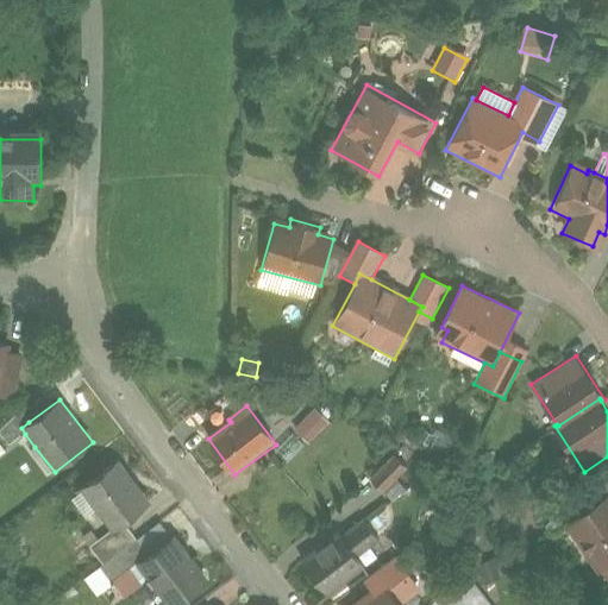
[(294,432),(309,446),(330,422),(314,409),(294,432)]
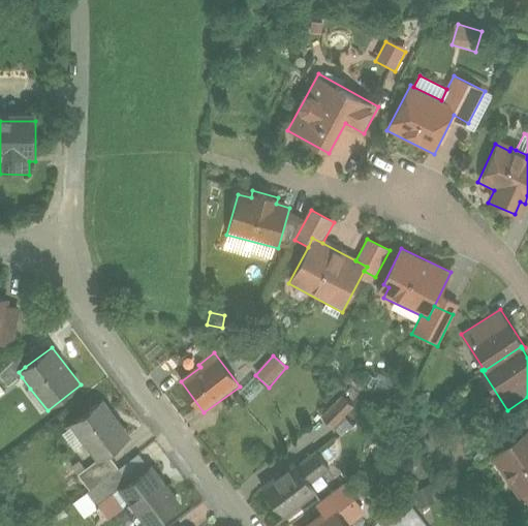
[(19,372),(25,367),(18,358),(8,364),(0,373),(0,377),(7,388),(22,377),(19,372)]
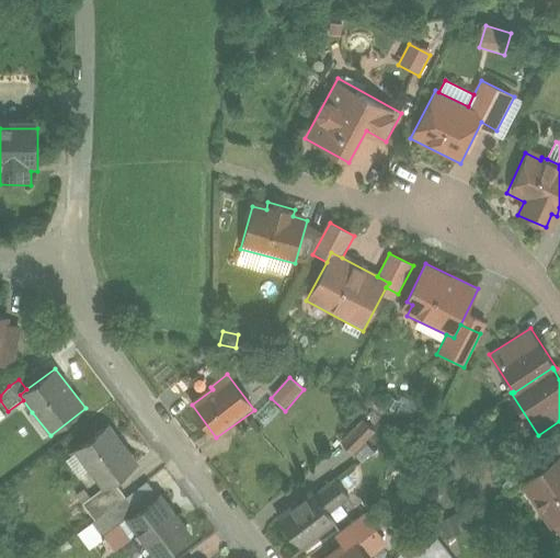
[(50,435),(32,412),(25,418),(43,441),(50,435)]
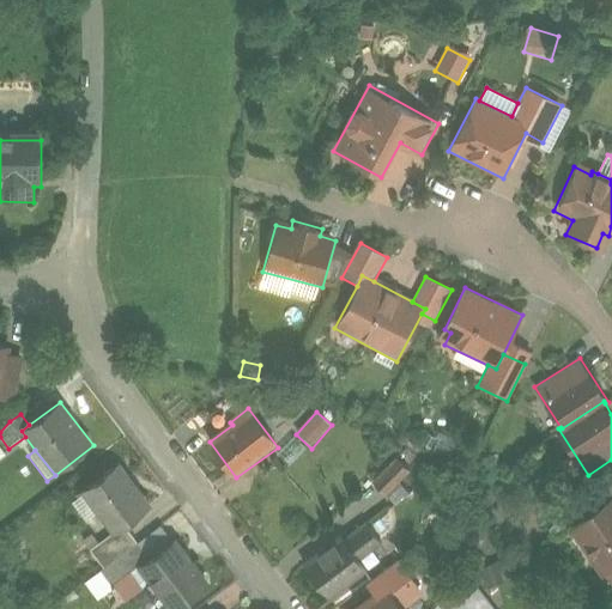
[(401,481),(412,474),(404,461),(376,480),(393,504),(408,493),(401,481)]
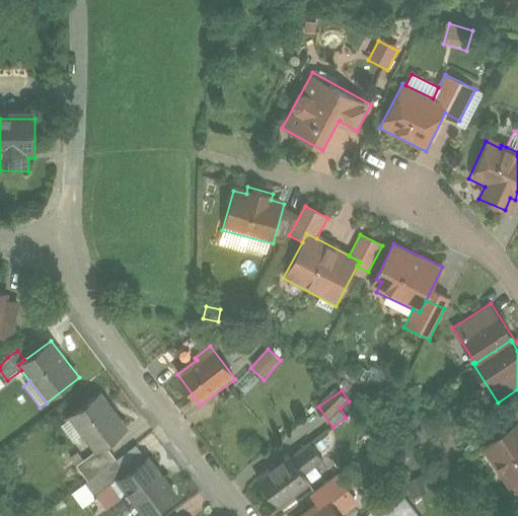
[(69,417),(95,453),(105,446),(128,430),(100,393),(69,417)]
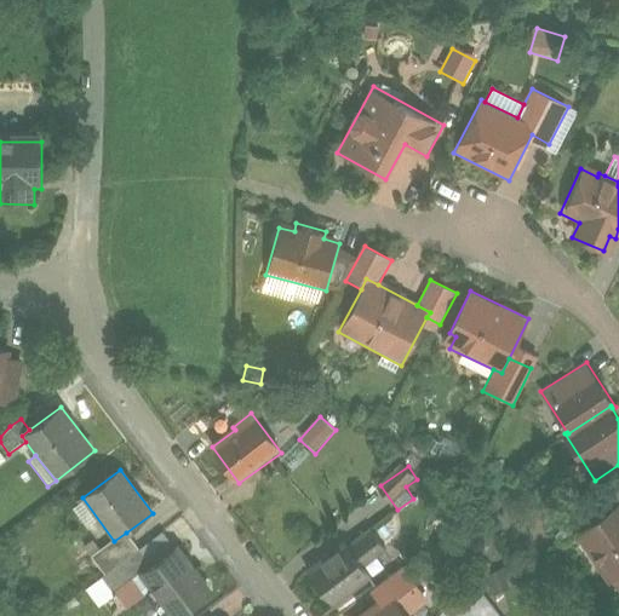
[(435,487),(428,493),(436,502),(443,496),(435,487)]
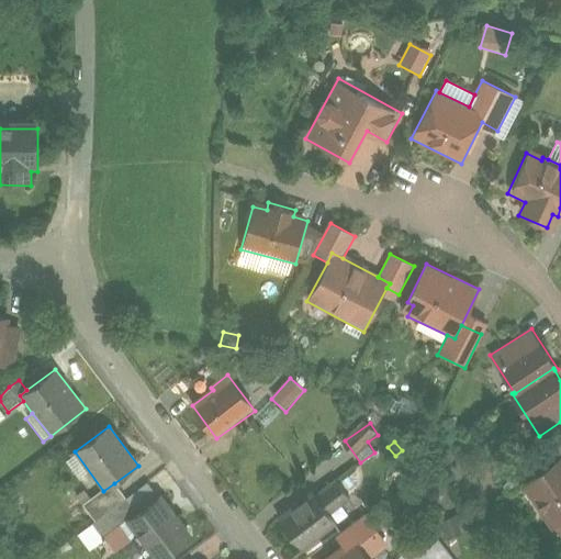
[(530,462),(538,474),(560,459),(560,453),(557,446),(530,462)]
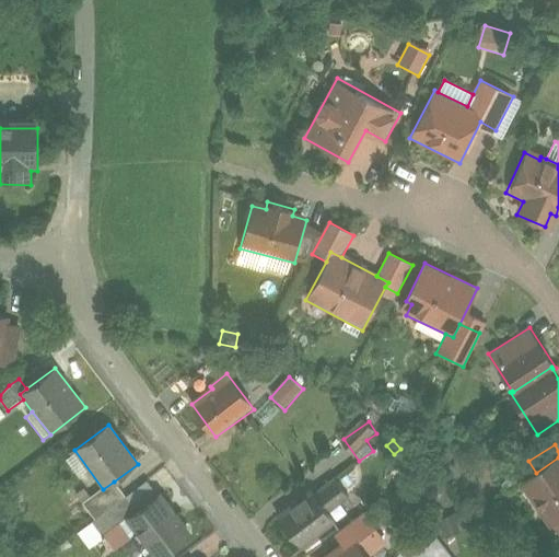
[(402,452),(395,457),(403,467),(409,462),(402,452)]
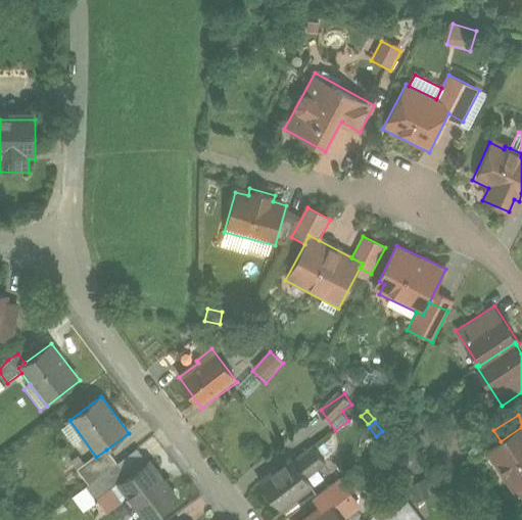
[(521,427),(501,441),(485,451),(513,494),(521,488),(521,427)]
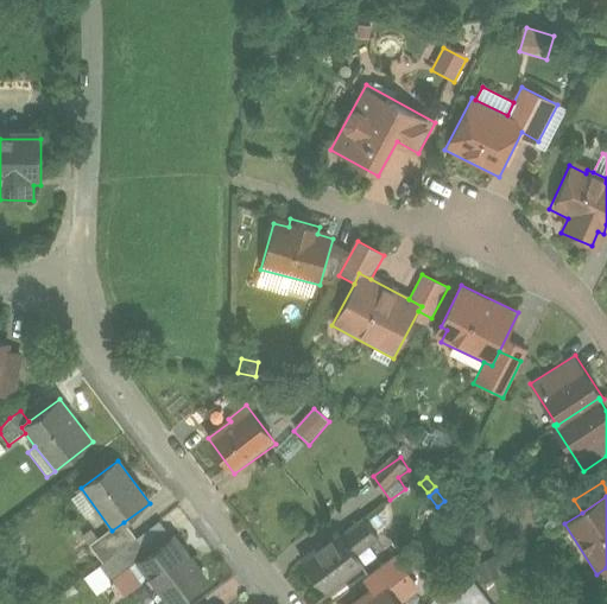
[(422,514),(406,516),(408,531),(424,528),(422,514)]
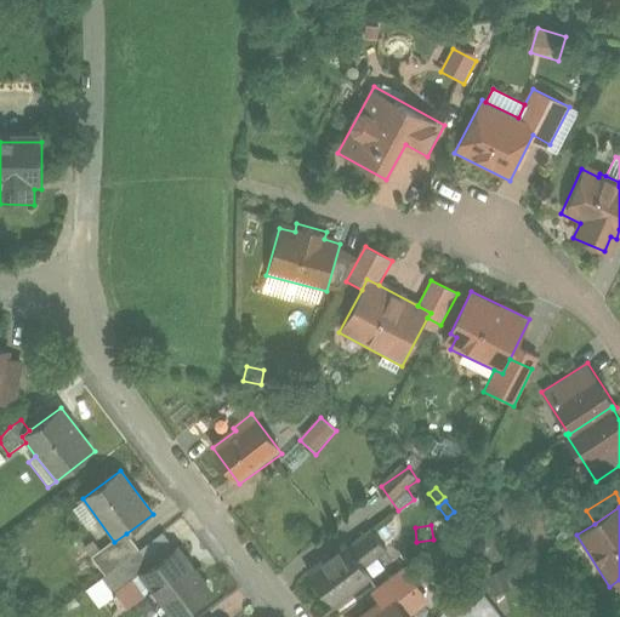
[(575,538),(569,529),(555,537),(562,548),(575,538)]
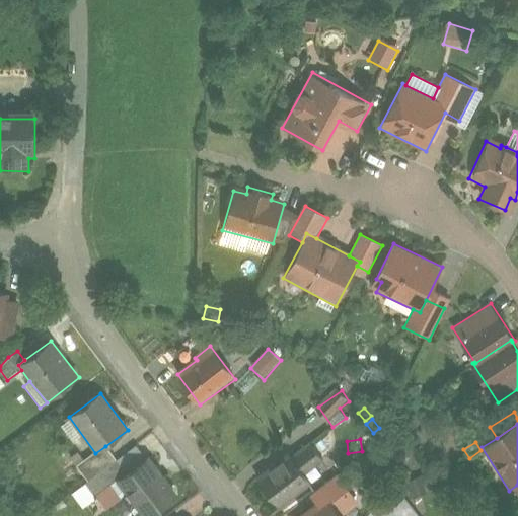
[(308,443),(294,454),(307,471),(322,460),(308,443)]
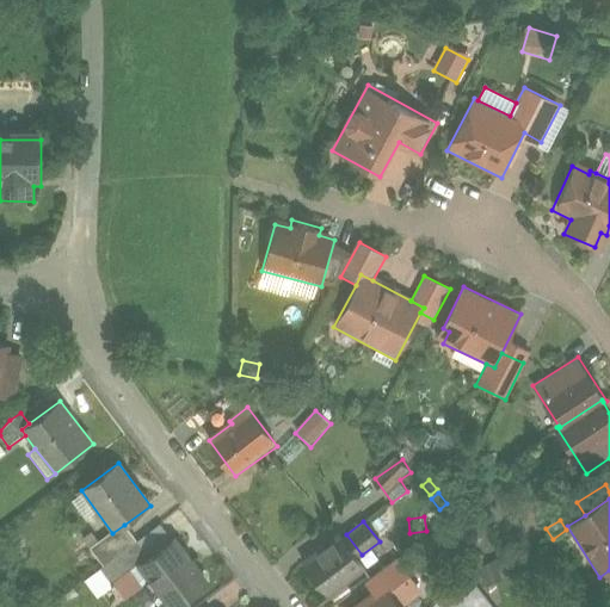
[(90,550),(103,568),(137,543),(124,525),(112,533),(90,550)]
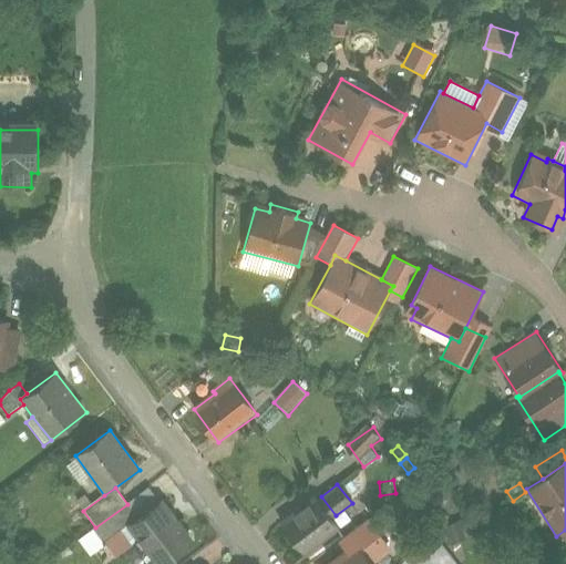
[(315,495),(280,522),(304,552),(338,526),(315,495)]
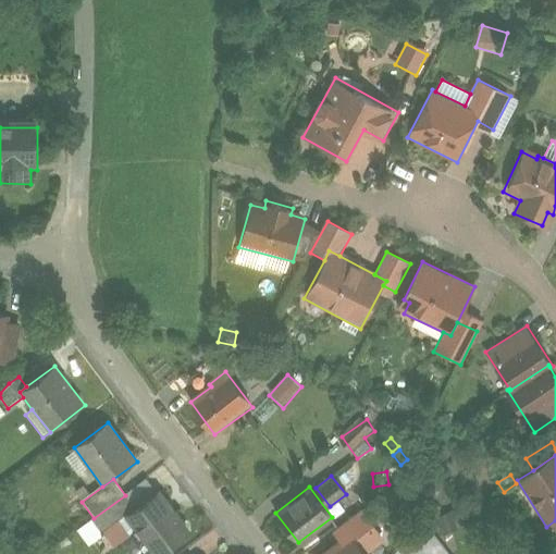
[(135,508),(124,516),(134,530),(151,553),(160,553),(193,531),(161,489),(135,508)]
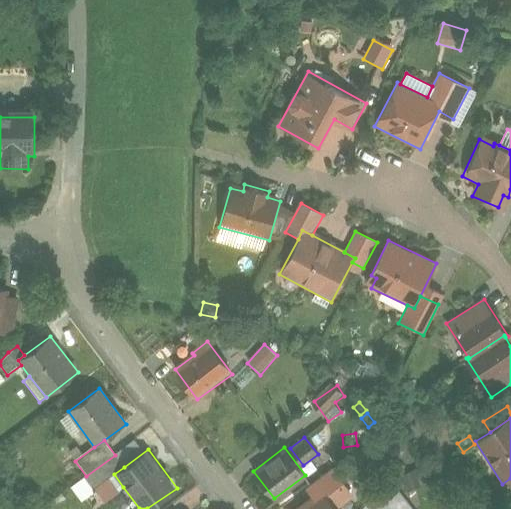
[(114,474),(124,467),(115,455),(86,476),(95,488),(108,478),(114,474)]
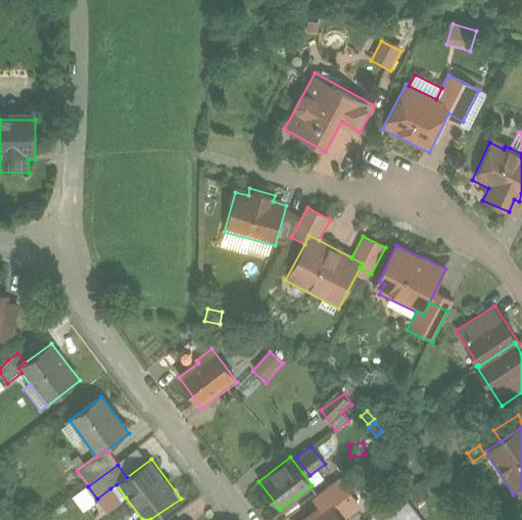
[(344,519),(363,506),(342,479),(313,503),(318,510),(304,519),(344,519)]
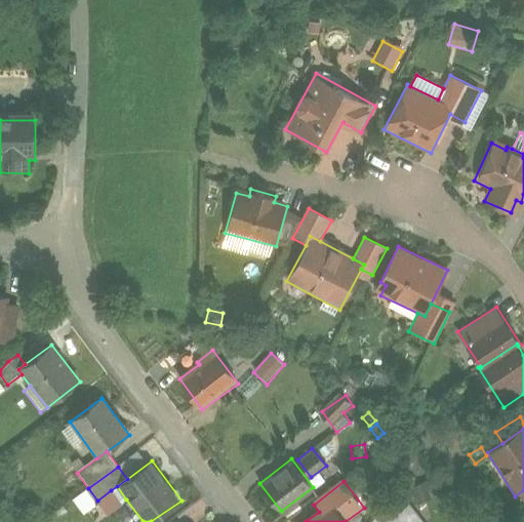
[(126,499),(117,486),(111,490),(121,504),(126,499)]
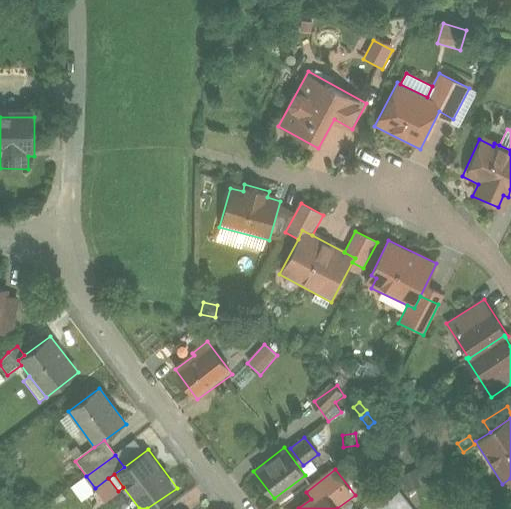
[(412,508),(391,481),(368,499),(375,508),(412,508)]
